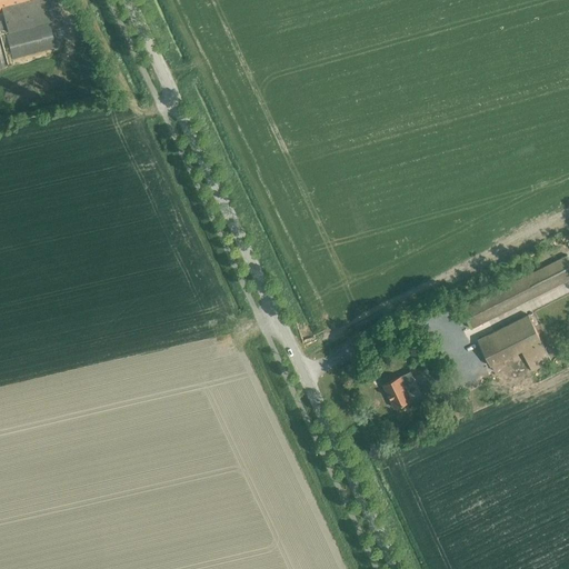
[(0,0),(0,11),(1,11),(3,20),(0,20),(0,28),(6,28),(7,32),(61,18),(56,0),(0,0)]
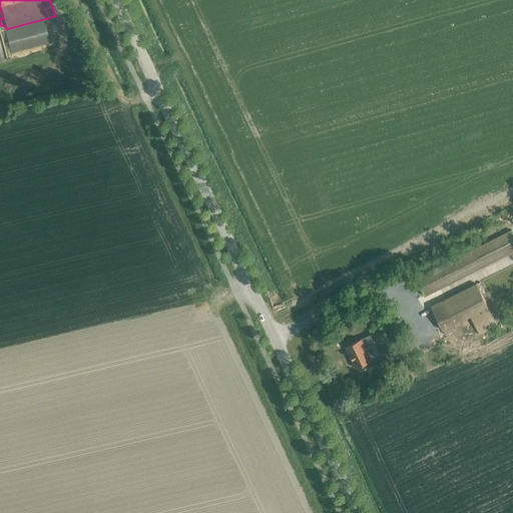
[(11,53),(50,43),(44,21),(5,31),(11,53)]
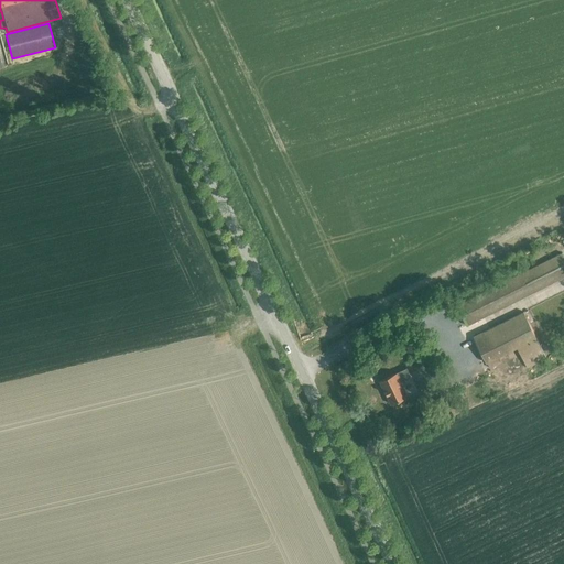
[(563,257),(562,253),(538,264),(457,305),(467,325),(563,275),(563,257)]
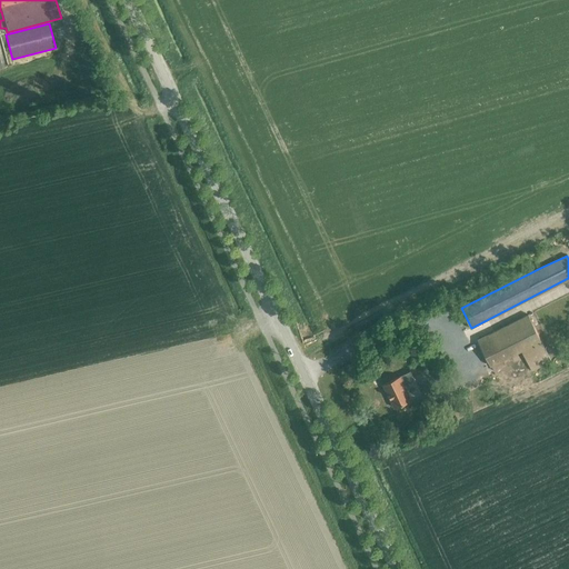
[(531,371),(551,361),(528,315),(477,340),(490,366),(521,351),(531,371)]
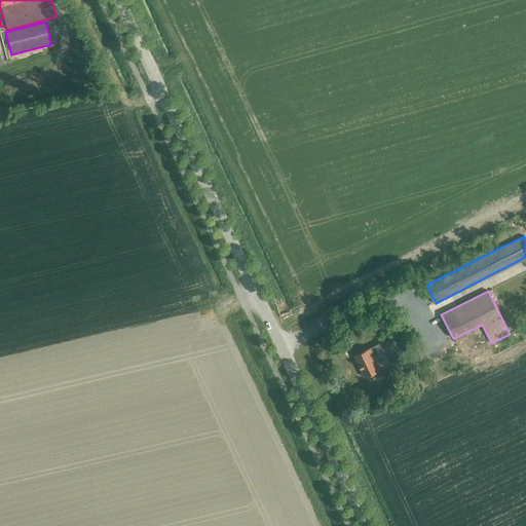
[(435,321),(424,323),(426,337),(438,335),(435,321)]
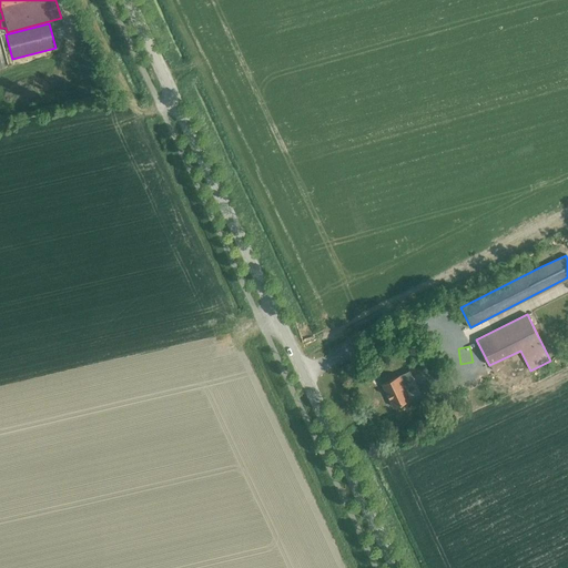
[(404,385),(414,379),(409,371),(399,375),(382,383),(394,407),(411,399),(404,385)]
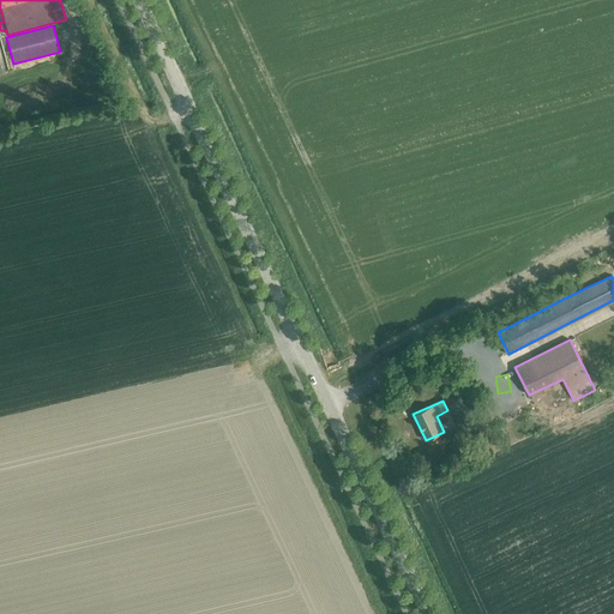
All buildings are outlined.
